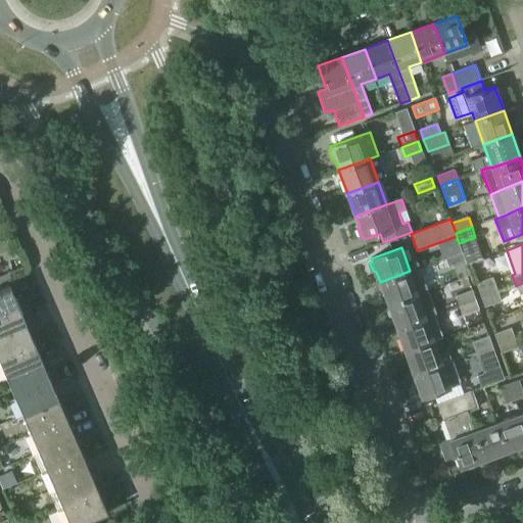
[(470,275),(462,251),(445,257),(448,268),(454,266),(458,279),(470,275)]
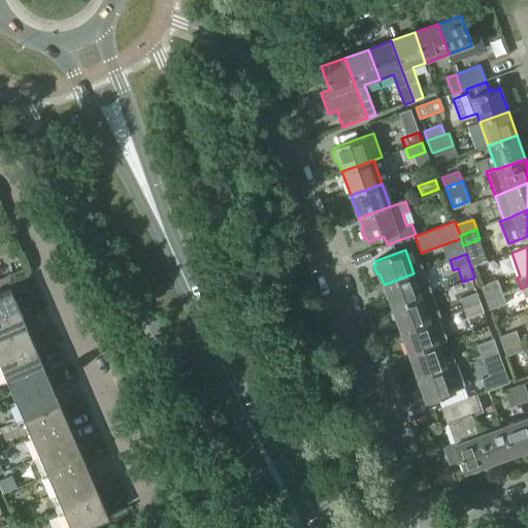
[(384,285),(392,309),(432,294),(423,270),(414,273),(384,285)]
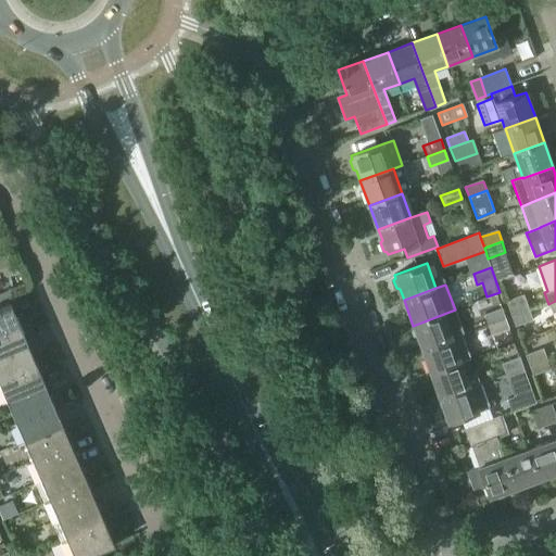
[(505,301),(512,317),(513,317),(529,311),(523,294),(505,301)]
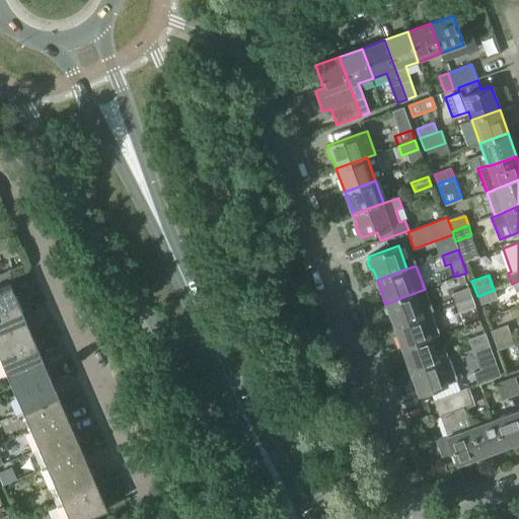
[(0,311),(19,304),(10,285),(0,289),(0,311)]
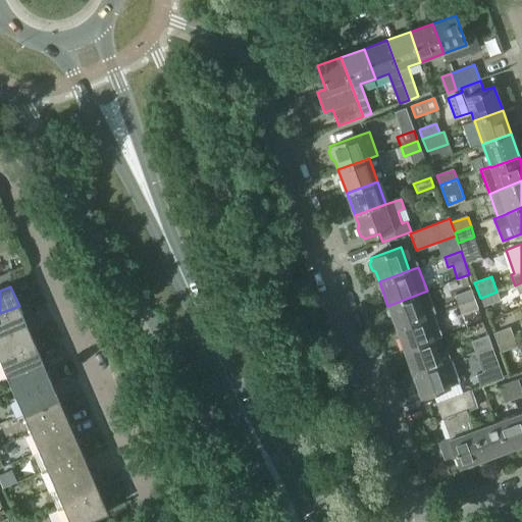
[(454,296),(458,306),(459,306),(474,300),(471,290),(454,296)]
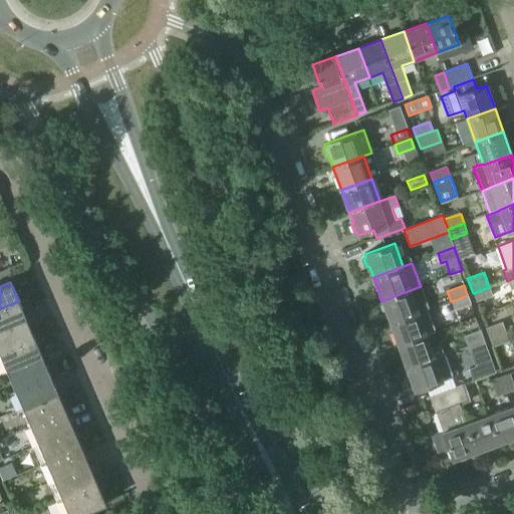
[(390,323),(417,314),(420,313),(420,311),(429,308),(421,286),(381,301),(390,323)]
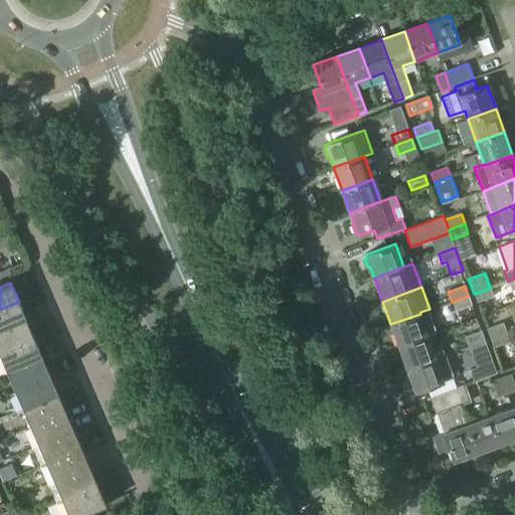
[(475,294),(474,294),(477,303),(493,297),(490,288),(475,294)]
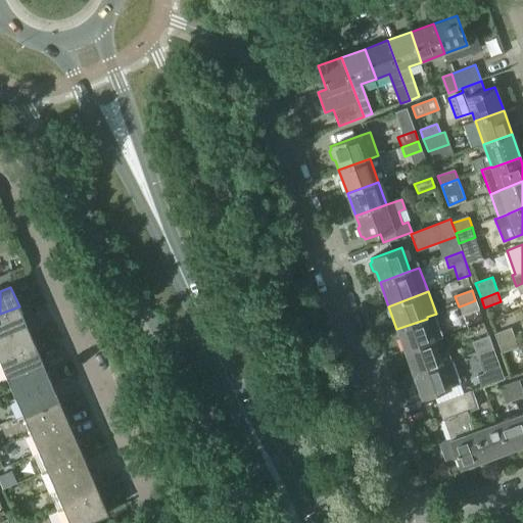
[(460,306),(459,306),(462,316),(478,310),(475,300),(460,306)]
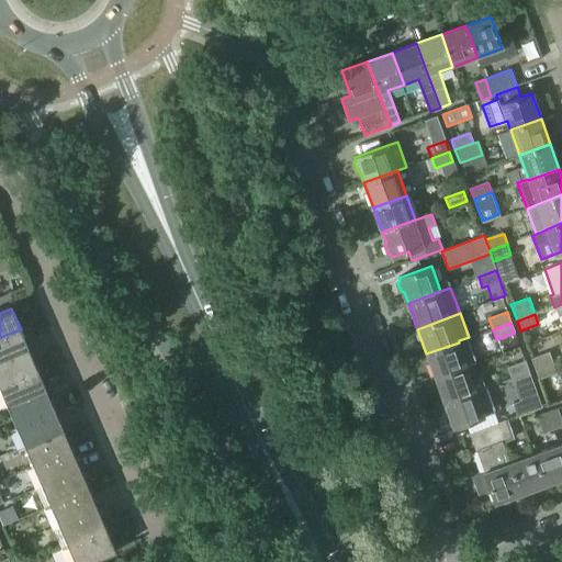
[(0,361),(29,349),(21,329),(0,337),(0,361)]
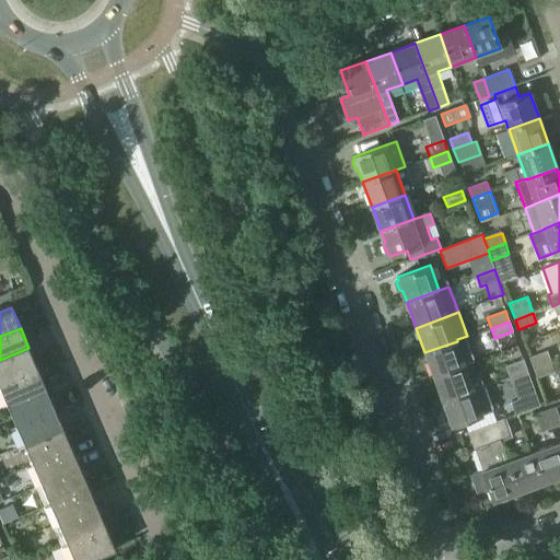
[(434,378),(466,365),(457,341),(454,342),(424,352),(434,378)]
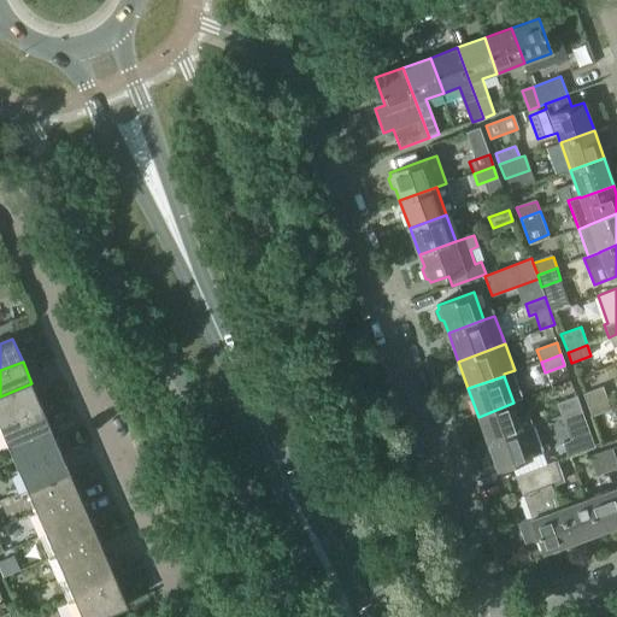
[(0,422),(41,405),(31,383),(0,397),(0,422)]
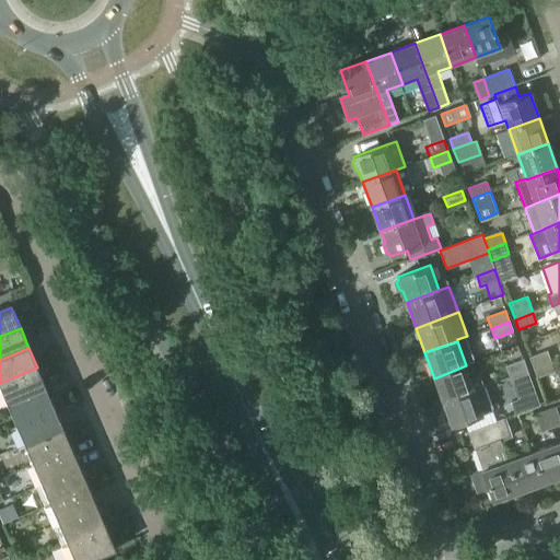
[(534,369),(551,362),(548,352),(531,359),(534,369)]
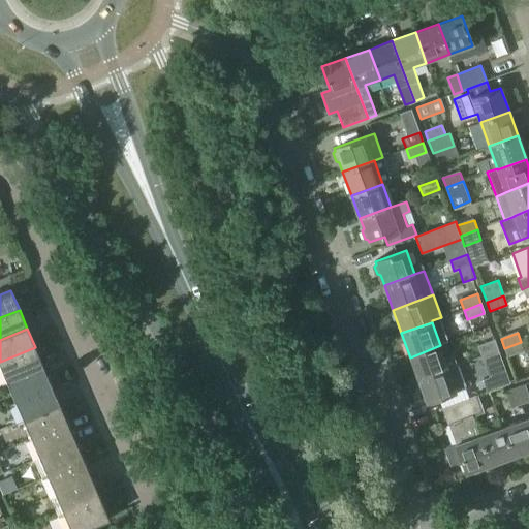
[(481,356),(498,350),(495,341),(478,347),(481,356)]
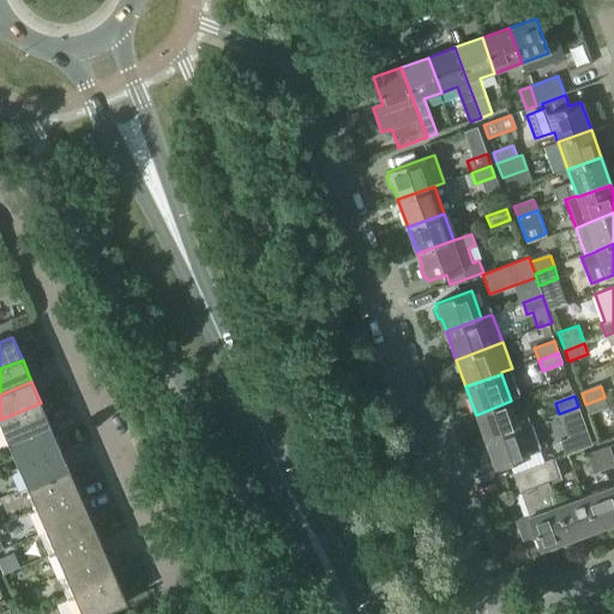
[(605,397),(585,404),(589,415),(609,408),(605,397)]
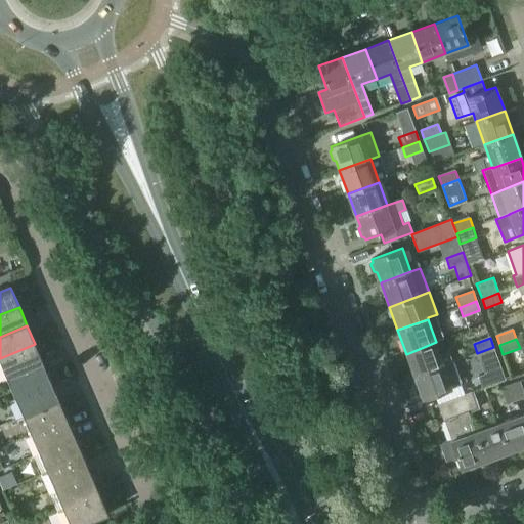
[(441,354),(436,342),(406,354),(415,376),(444,365),(444,364),(451,361),(448,352),(441,354)]
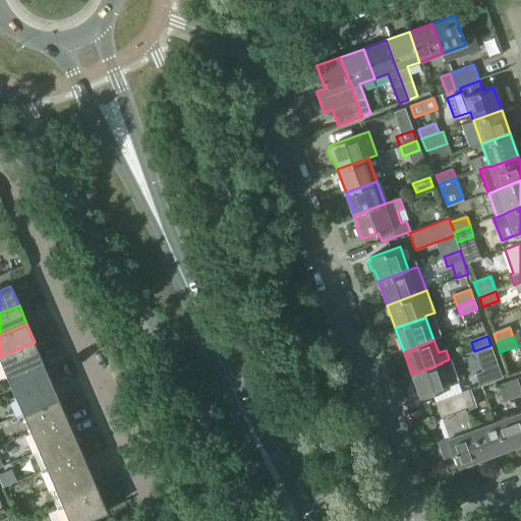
[(0,360),(6,377),(43,360),(35,342),(0,356),(0,360)]
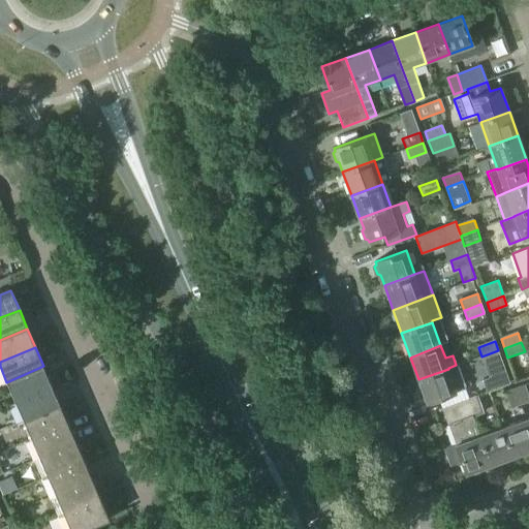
[(498,350),(481,356),(485,366),(501,361),(498,350)]
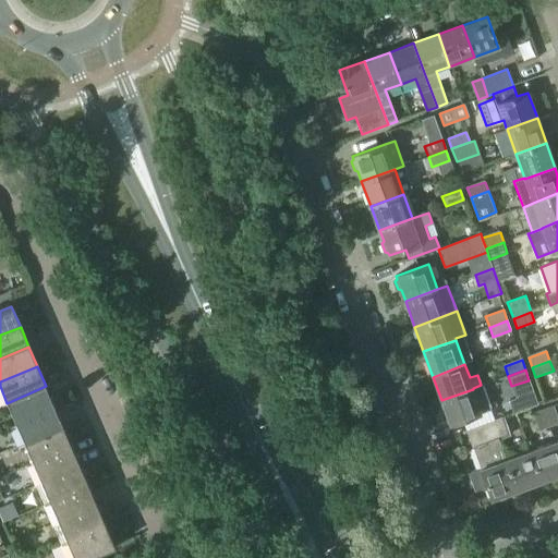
[(15,423),(55,407),(46,386),(7,403),(15,423)]
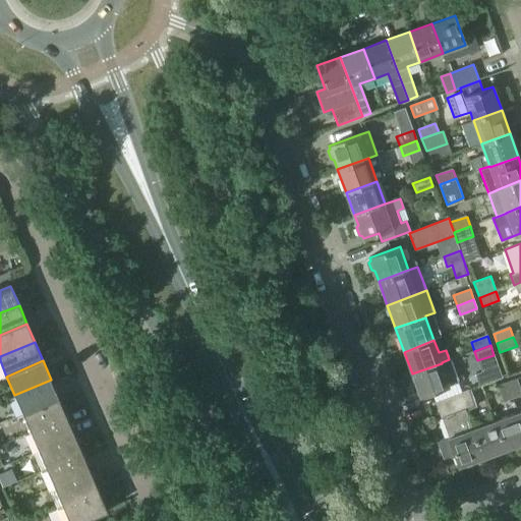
[(442,363),(412,373),(420,396),(450,386),(442,363)]
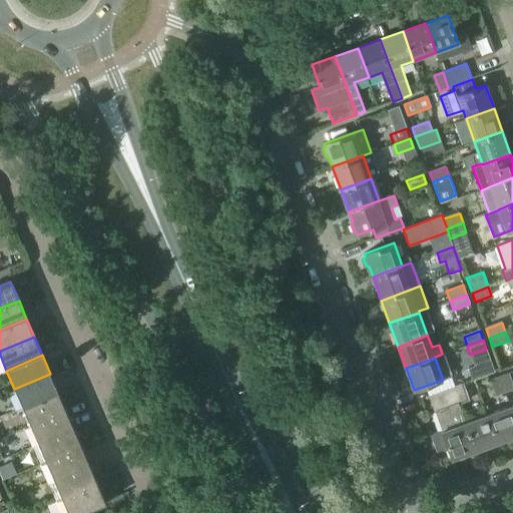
[(472,380),(494,372),(490,361),(468,369),(472,380)]
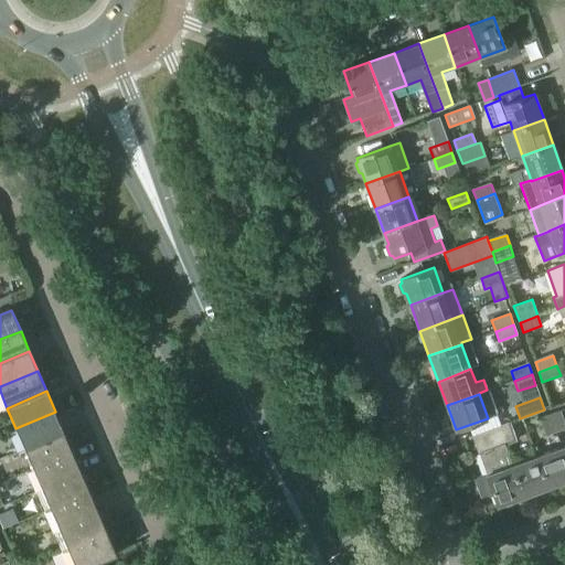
[(551,414),(556,433),(564,428),(564,423),(561,411),(551,414)]
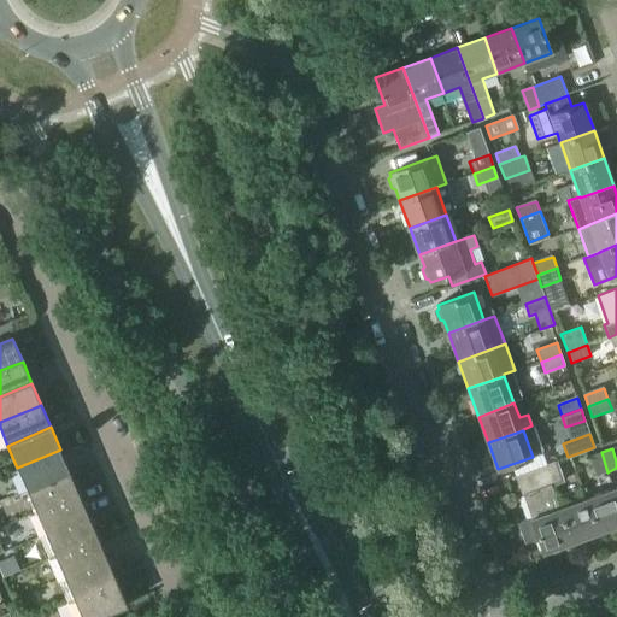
[(27,489),(70,471),(60,450),(17,468),(27,489)]
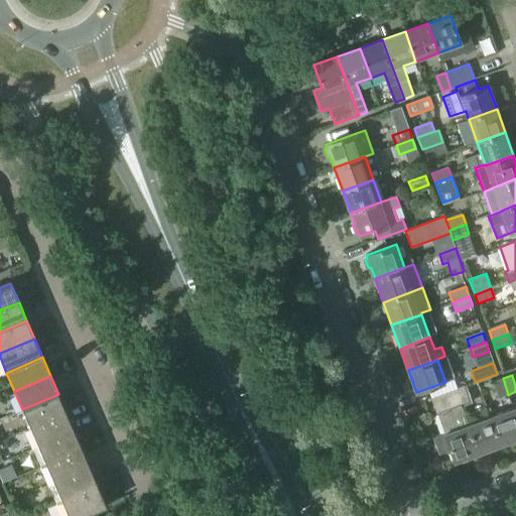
[(499,398),(508,395),(503,378),(493,382),(499,398)]
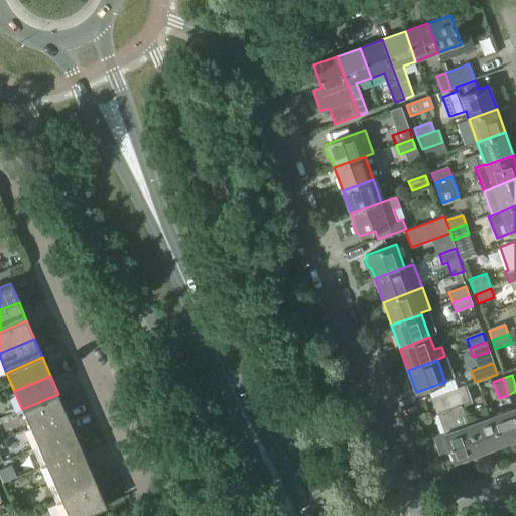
[(465,386),(455,389),(461,406),(471,402),(465,386)]
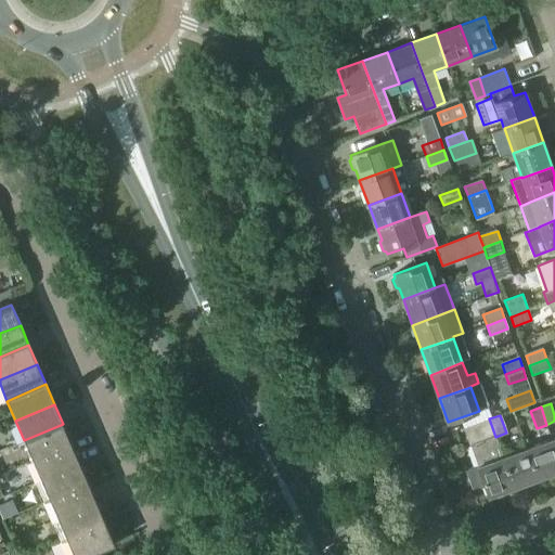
[(489,418),(464,428),(469,446),(473,444),(480,465),(478,466),(490,498),(514,489),(503,457),(495,437),(489,418)]
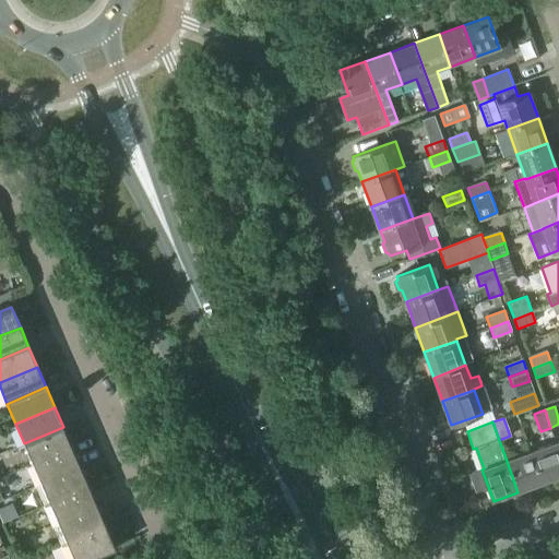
[(33,463),(72,447),(63,427),(24,443),(33,463)]
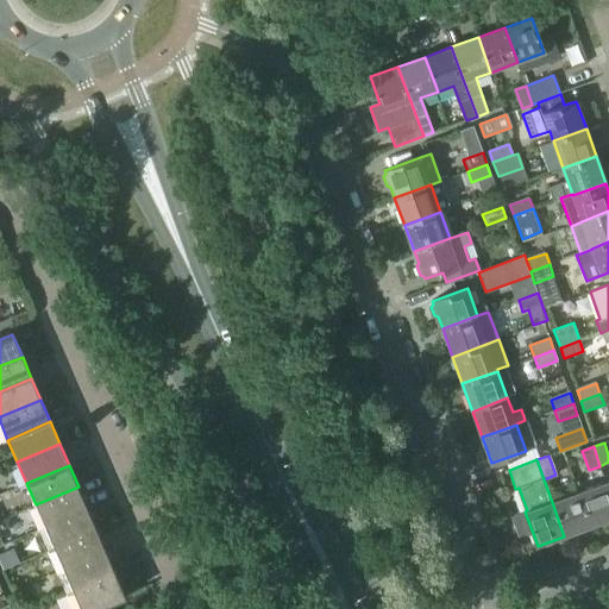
[(591,527),(608,520),(608,491),(606,482),(578,493),(591,527)]
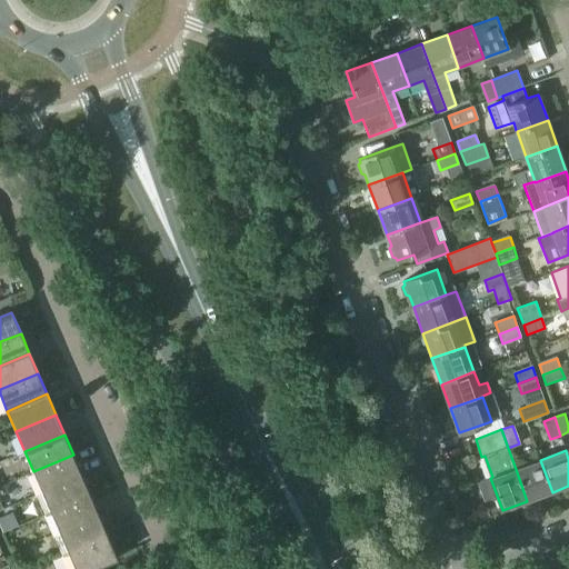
[(42,492),(82,475),(73,455),(33,471),(42,492)]
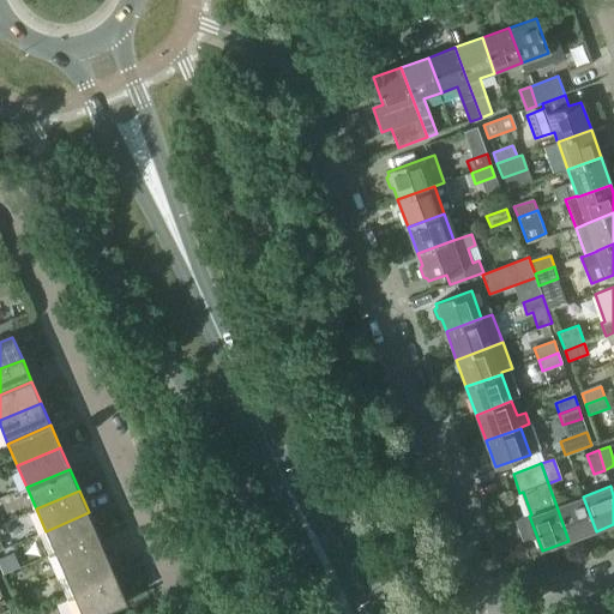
[(583,497),(557,506),(569,541),(596,531),(583,497)]
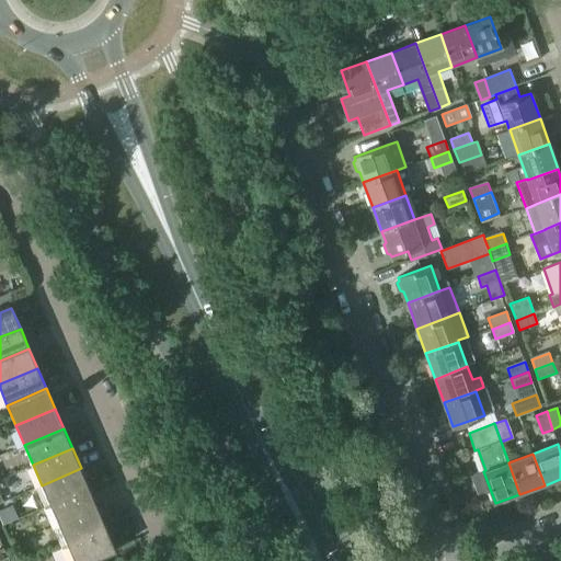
[(50,505),(90,489),(81,468),(42,485),(50,505)]
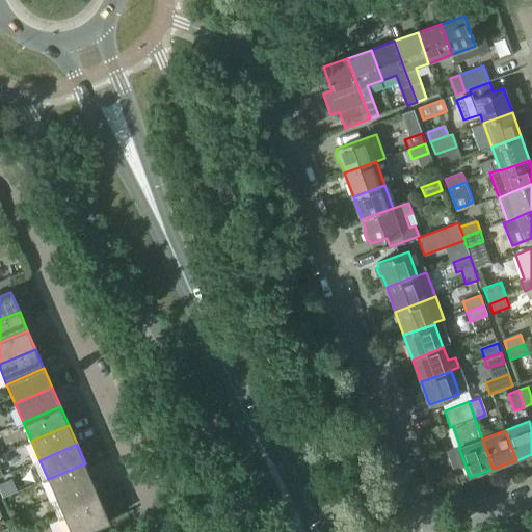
[(56,498),(92,482),(85,463),(48,479),(56,498)]
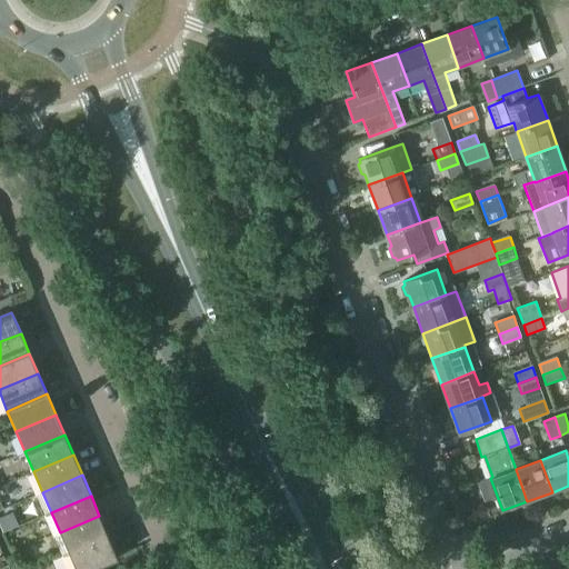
[(0,518),(0,527),(2,533),(19,527),(12,512),(0,518)]
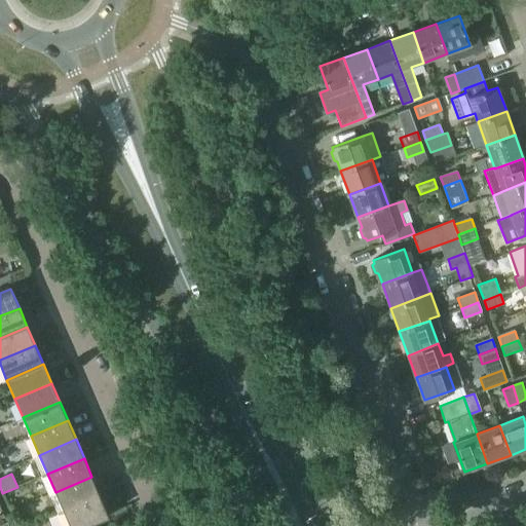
[(64,512),(100,495),(91,477),(55,492),(64,512)]
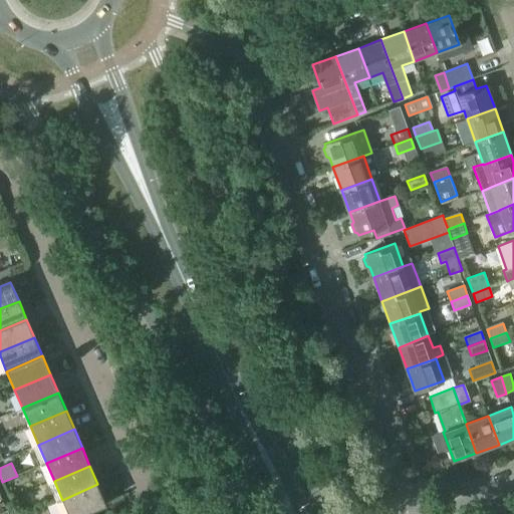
[(67,513),(80,513),(106,503),(97,484),(62,500),(67,513)]
